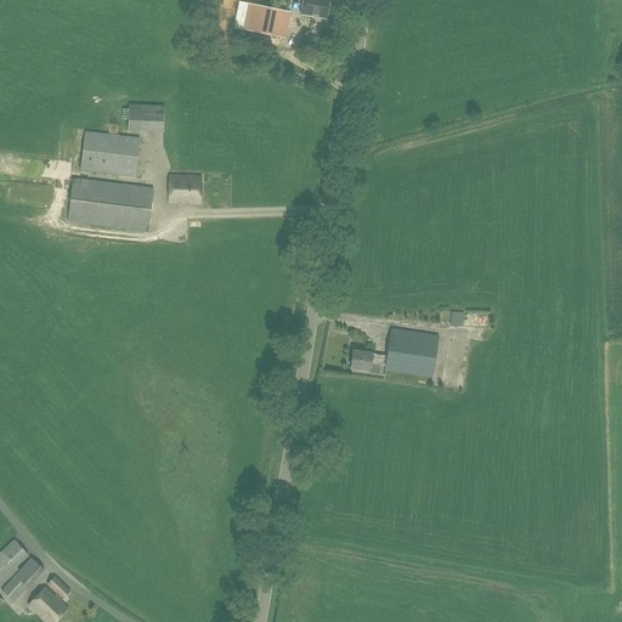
[(326,18),(328,5),(328,0),(300,0),(303,0),(300,15),(326,18)]
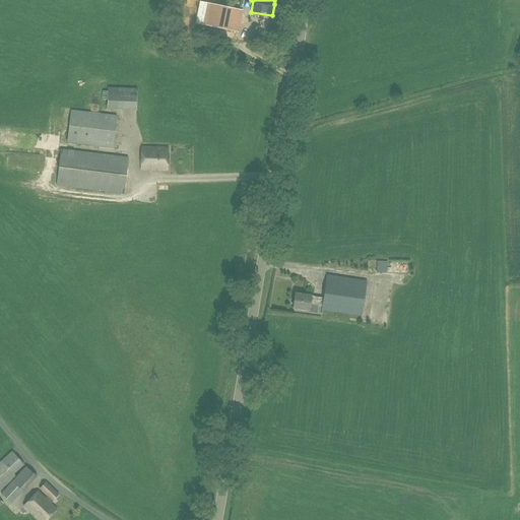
[(241,11),(201,2),(196,22),(237,31),(241,11)]
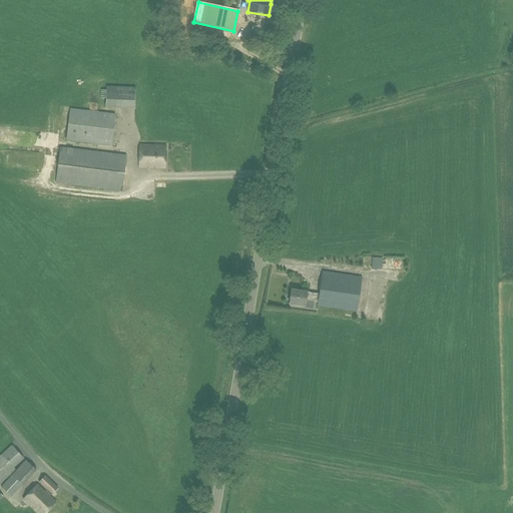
[(105,107),(134,108),(134,87),(106,86),(105,107)]
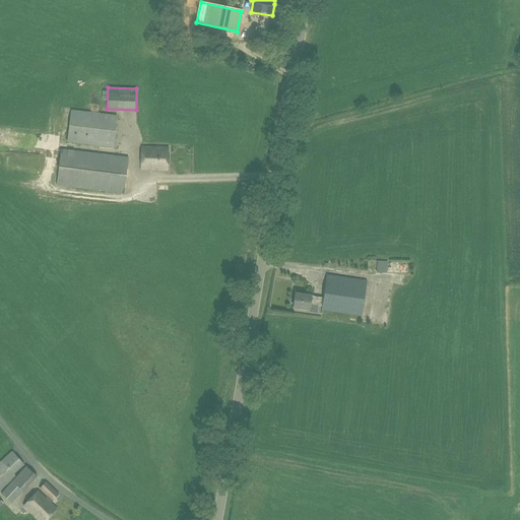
[(71,111),(67,142),(112,147),(116,116),(71,111)]
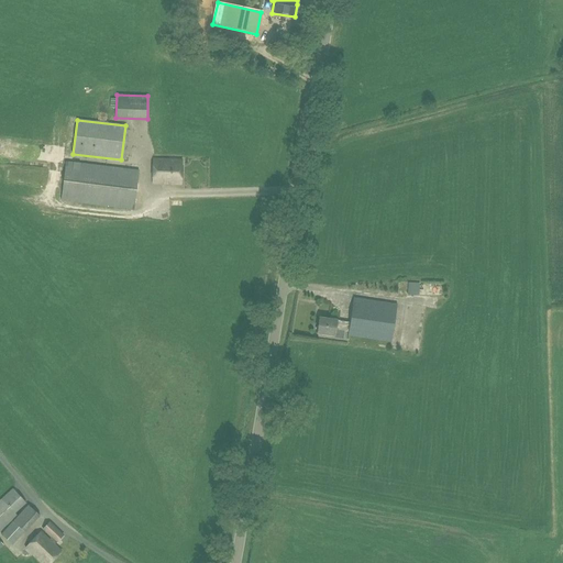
[(181,185),(181,161),(153,159),(152,184),(181,185)]
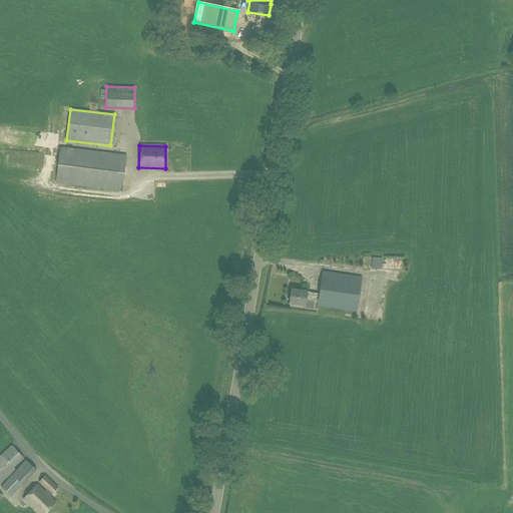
[(121,191),(125,155),(60,148),(56,183),(121,191)]
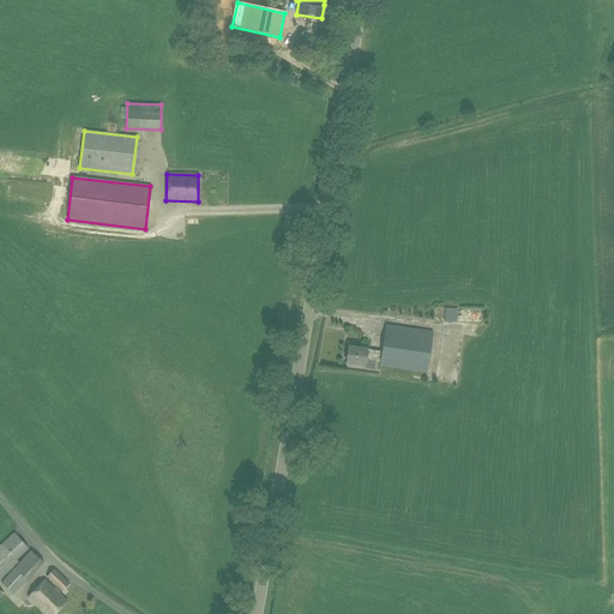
[(426,372),(432,331),(385,325),(381,351),(380,361),(379,365),(426,372)]
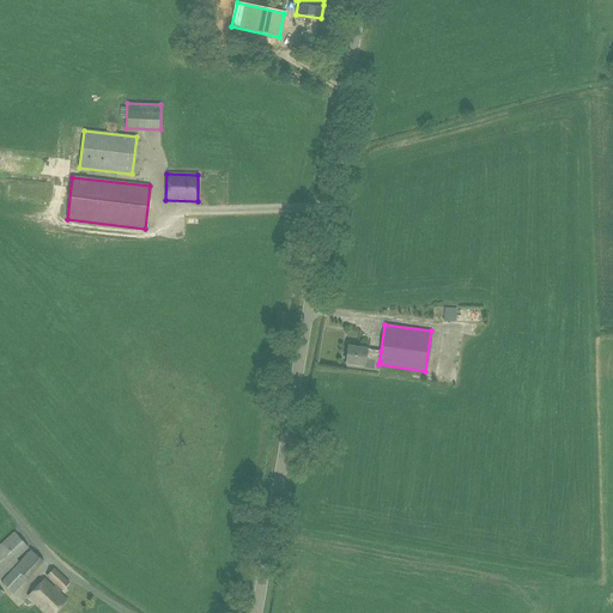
[(365,359),(380,360),(381,351),(369,350),(370,349),(347,346),(345,363),(364,365),(365,359)]
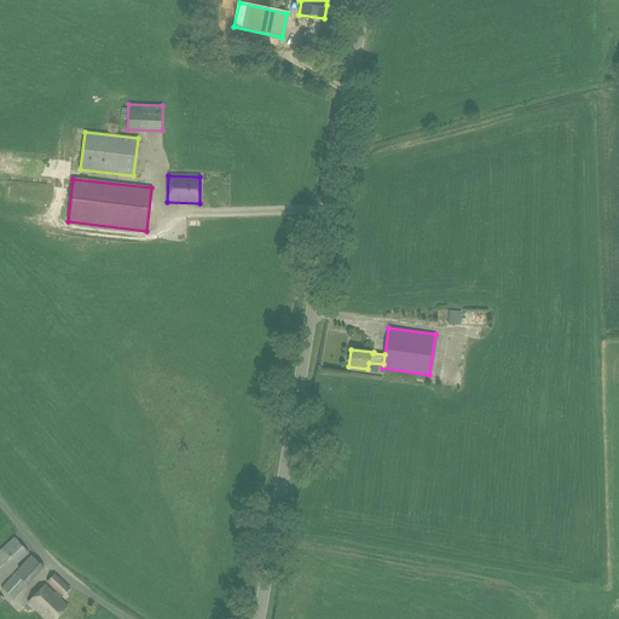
[(15,537),(0,549),(0,584),(19,567),(17,565),(29,553),(15,537)]
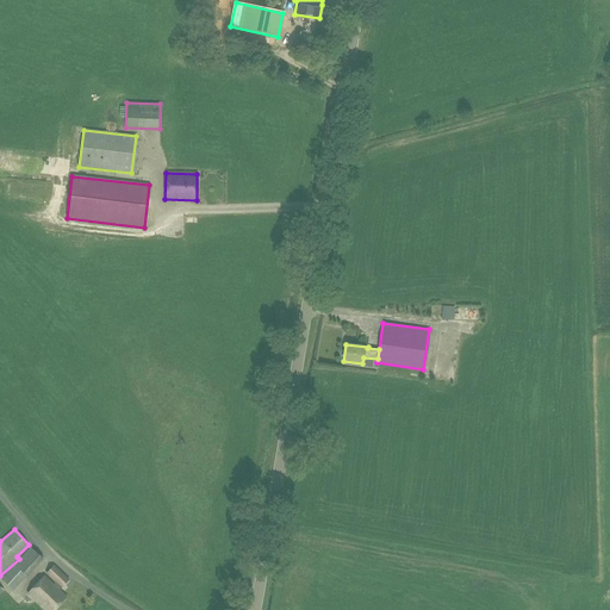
[(27,577),(43,559),(30,547),(14,565),(1,579),(13,591),(26,577),(27,577)]
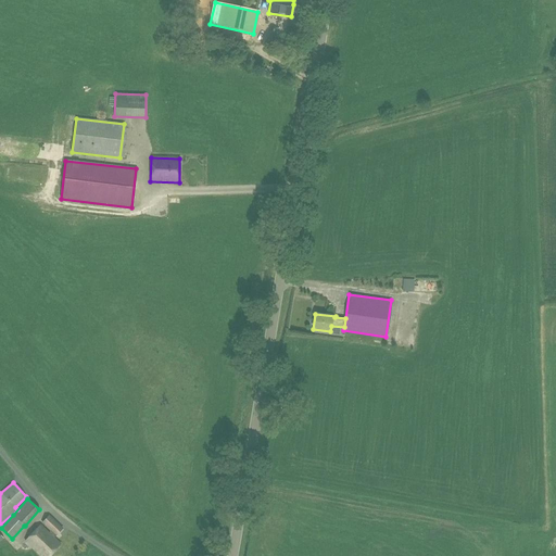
[(40,523),(24,541),(39,555),(49,555),(62,544),(54,538),(63,529),(49,515),(41,522),(50,530),(49,532),(40,523)]
